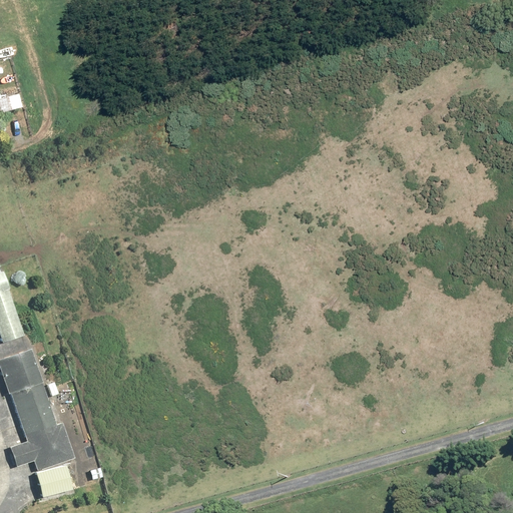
[(15,94),(0,98),(0,114),(19,109),(15,94)]
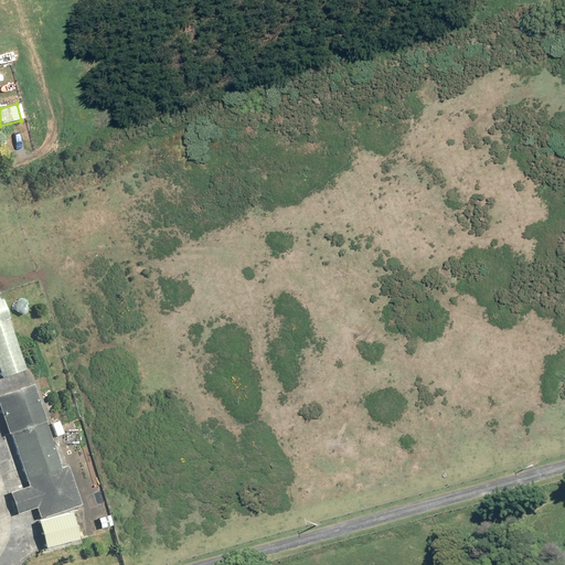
[(0,377),(24,370),(0,299),(0,377)]
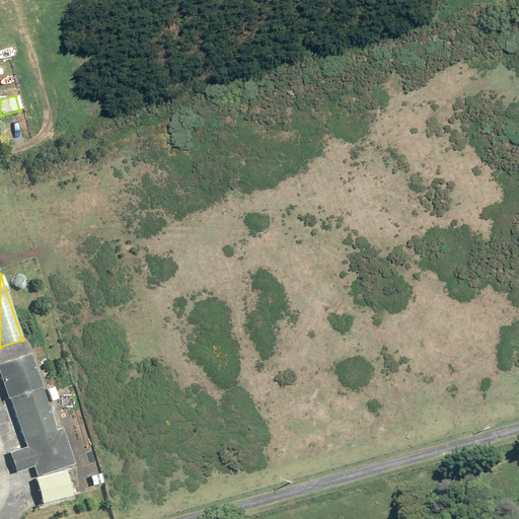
[(0,364),(0,378),(7,399),(42,387),(30,355),(0,364)]
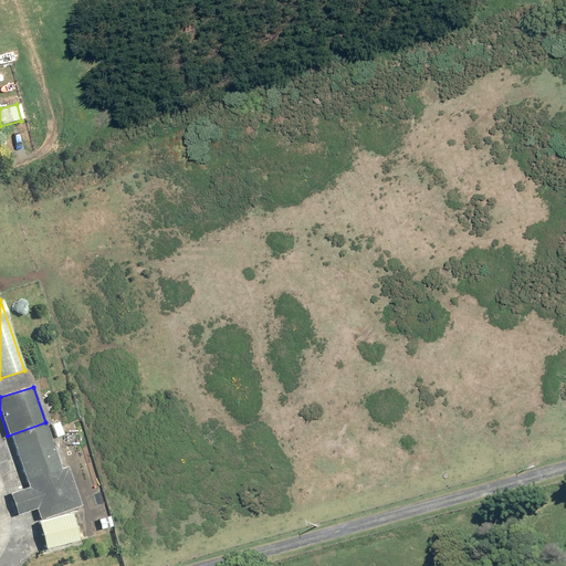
[(59,422),(51,425),(56,438),(64,436),(59,422)]
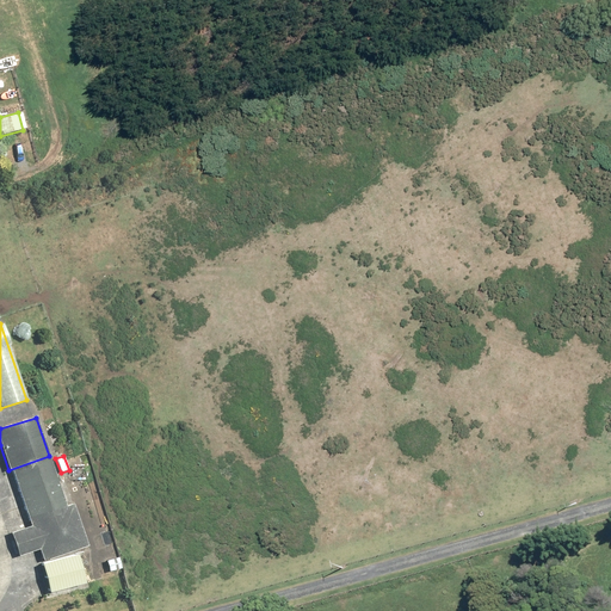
[(50,457),(11,471),(30,526),(11,532),(19,555),(38,549),(43,561),(88,545),(74,504),(67,506),(50,457)]
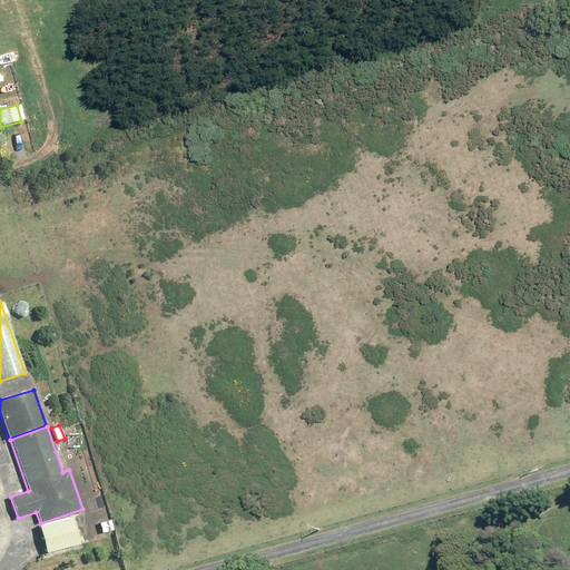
[(39,526),(46,552),(79,544),(72,517),(39,526)]
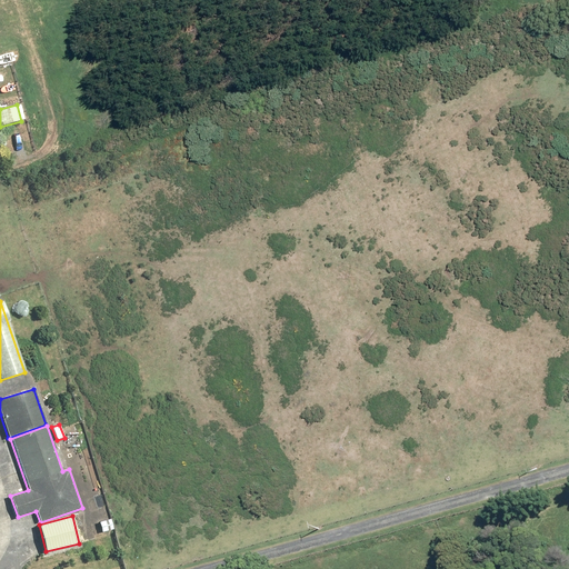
[(110,519),(99,522),(101,532),(112,529),(110,519)]
